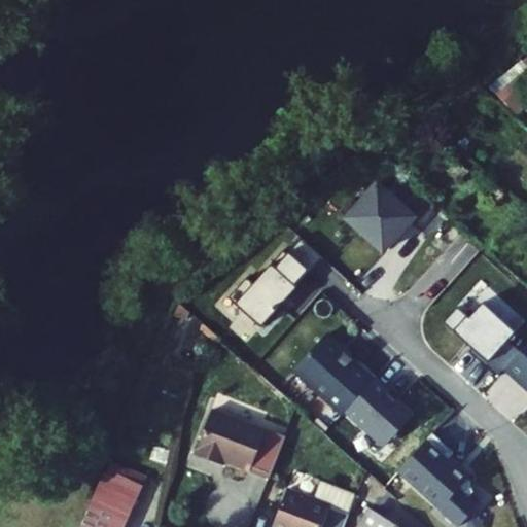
[(415,220),(380,185),(346,220),(382,254),(415,220)]
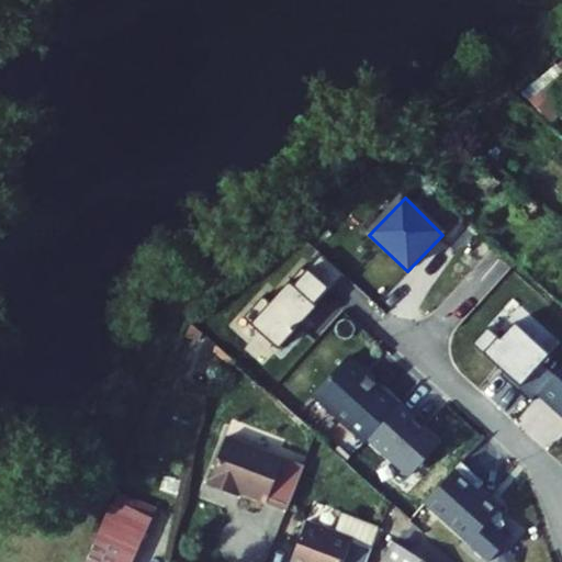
[(346,278),(323,257),(293,290),(315,310),(346,278)]
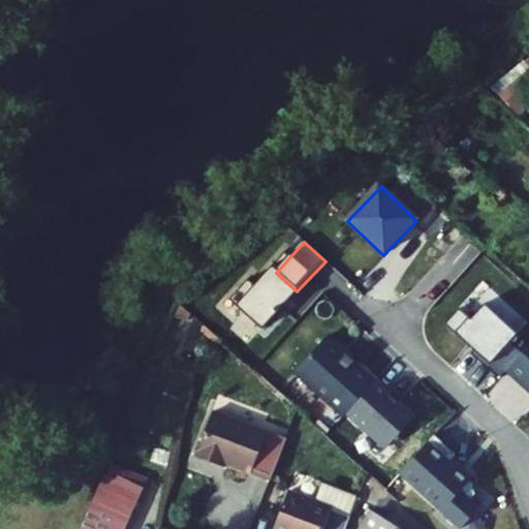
[(297,291),(276,273),(240,311),(260,331),(297,291)]
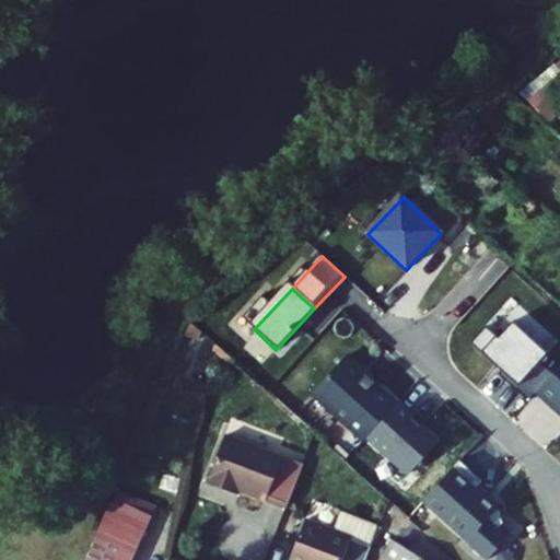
[(514,322),(498,339),(487,329),(473,345),(483,354),(518,387),(549,353),(514,322)]
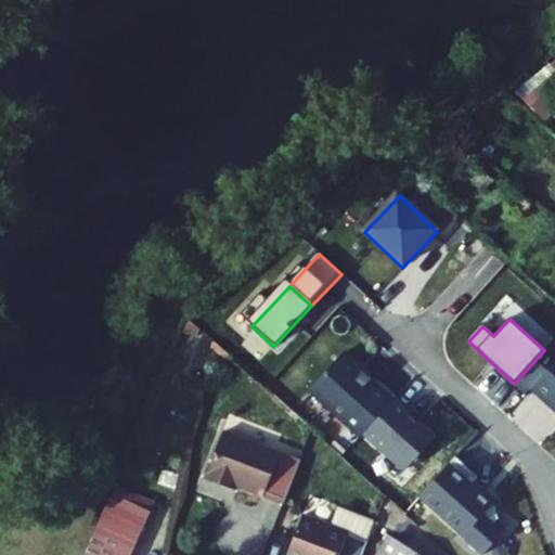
[(396,401),(344,353),(308,392),(359,440),(362,437),(396,401)]
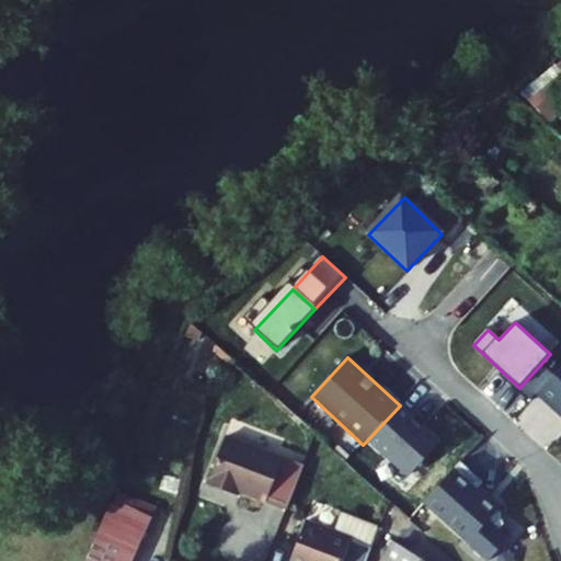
[(560,370),(539,396),(560,415),(560,370)]
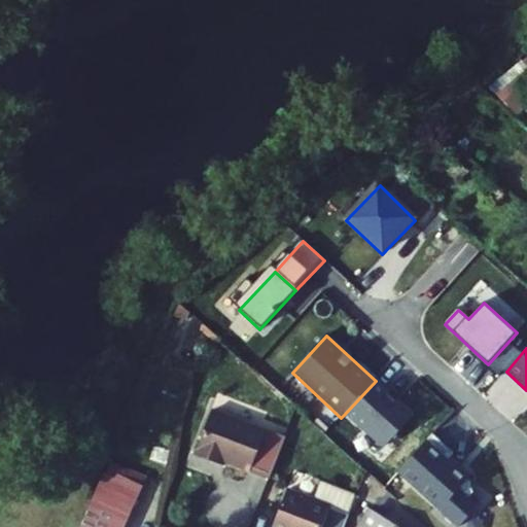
[(417,419),(376,381),(344,415),(386,453),(417,419)]
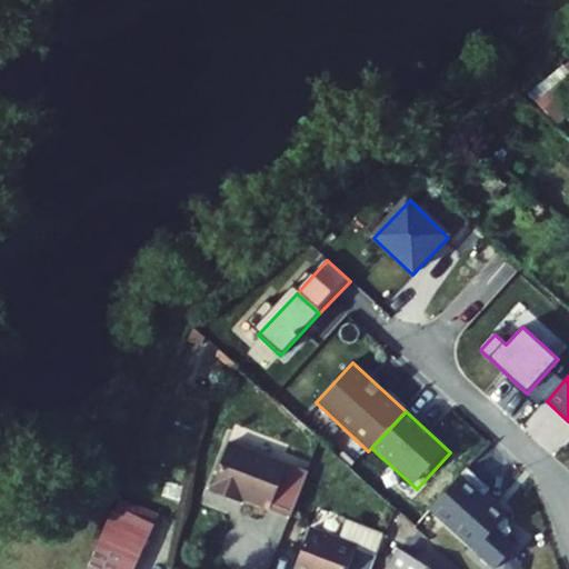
[(285,515),(299,470),(218,443),(201,495),(222,501),(225,495),(238,499),(285,515)]
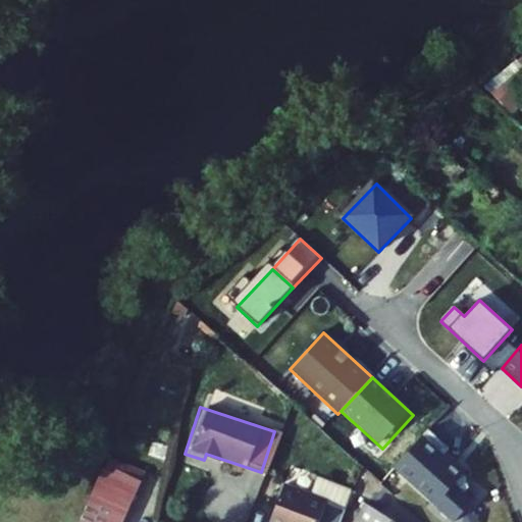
[(474,501),(465,492),(472,483),(442,458),(451,449),(429,430),(422,439),(396,469),(447,513),(457,521),(474,501)]
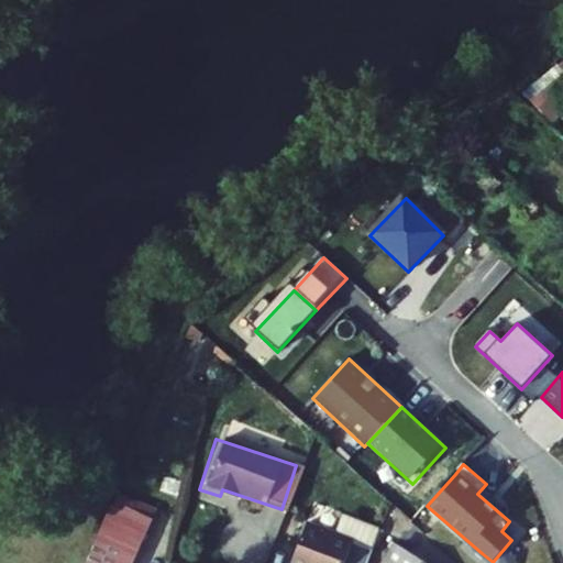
[(222,489),(220,496),(233,500),(235,494),(222,489)]
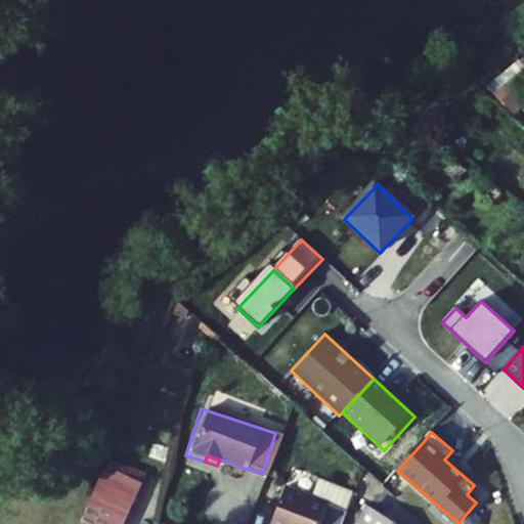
[(281,486),(267,523),(337,523),(349,490),(314,479),(309,495),(281,486)]
